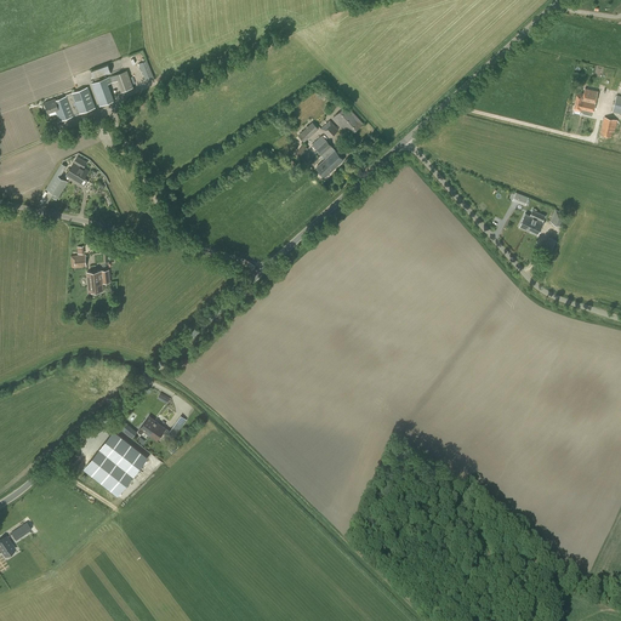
[(141,68),(146,80),(154,78),(147,60),(138,63),(141,68)]
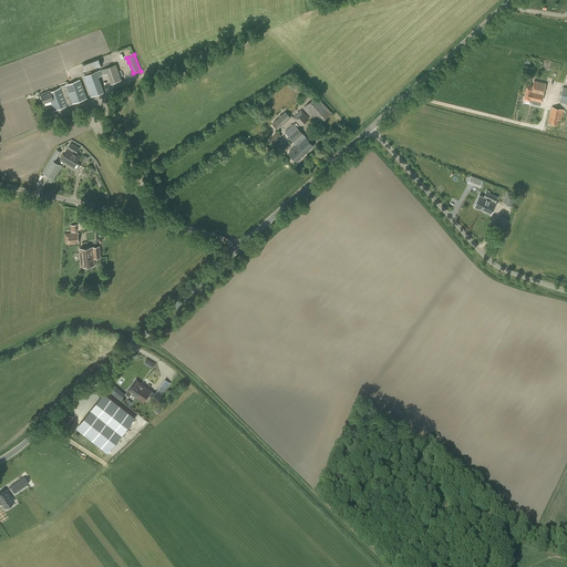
[(121,79),(116,65),(102,71),(102,69),(83,75),(91,96),(104,92),(99,76),(103,75),(104,76),(109,75),(111,83),(121,79)]
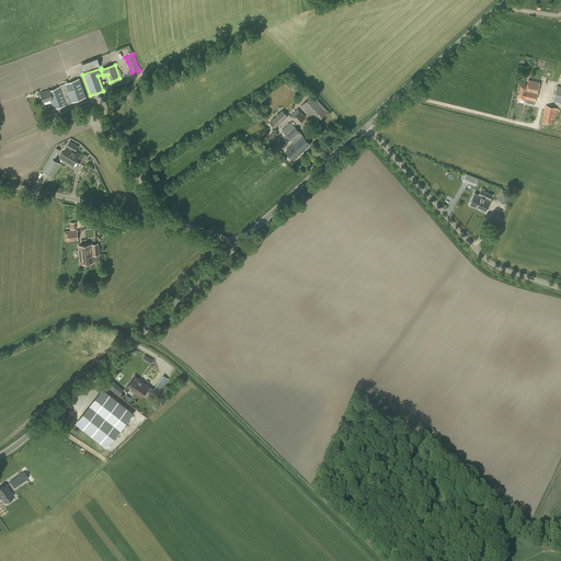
[(50,99),(54,110),(87,96),(79,78),(59,86),(60,87),(50,90),(50,91),(41,94),(44,102),(50,99)]
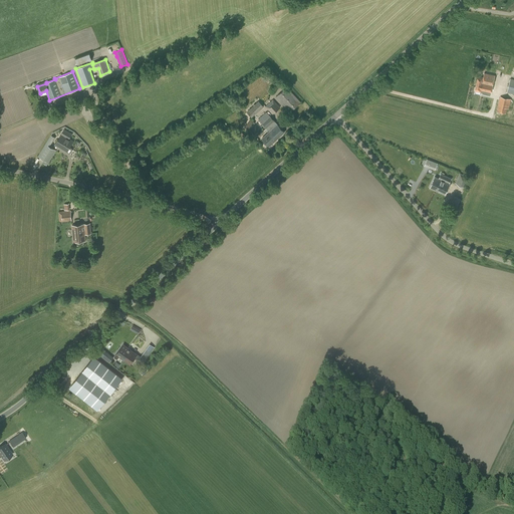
[(478,76),(476,86),(481,88),(482,83),(483,83),(483,81),(493,84),(495,75),(484,73),(483,77),(478,76)]
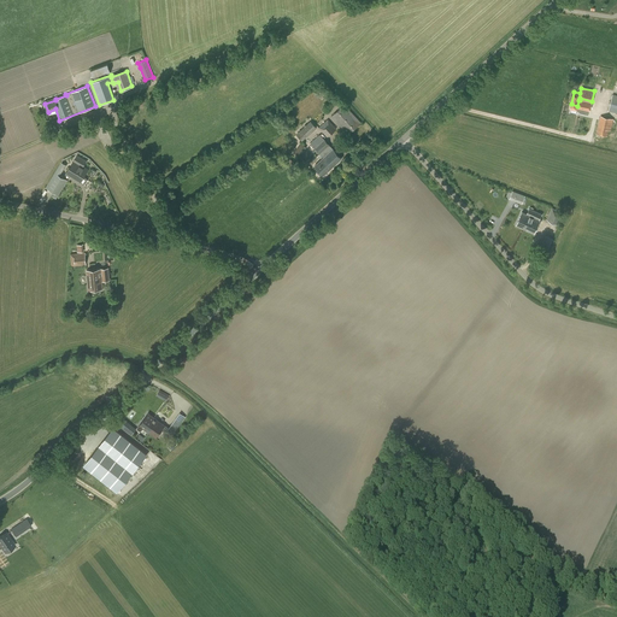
[(577,106),(571,104),(570,109),(588,113),(592,101),(580,98),(580,100),(579,100),(577,106)]
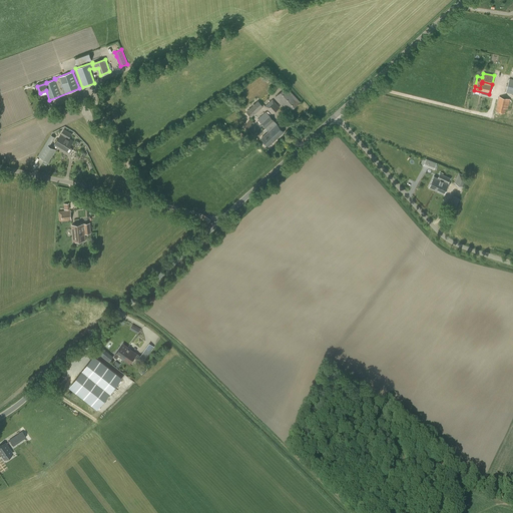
[(287,86),(276,97),(289,112),(301,102),(287,86)]
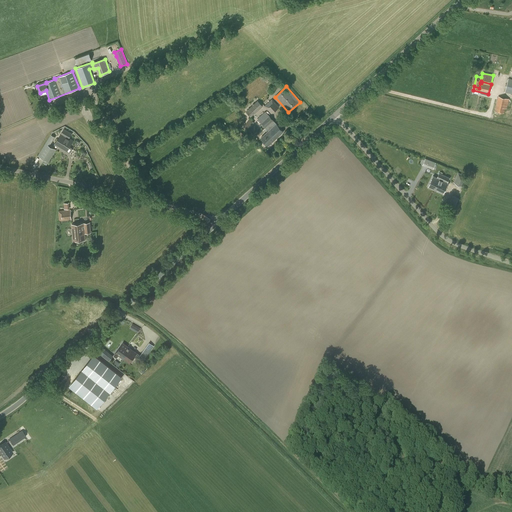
[(498,96),(494,111),(504,113),(505,108),(506,109),(509,99),(498,96)]
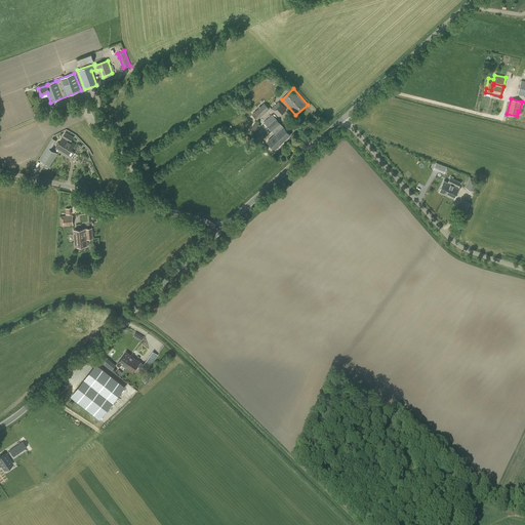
[(271,109),(278,117),(286,110),(279,102),(271,109)]
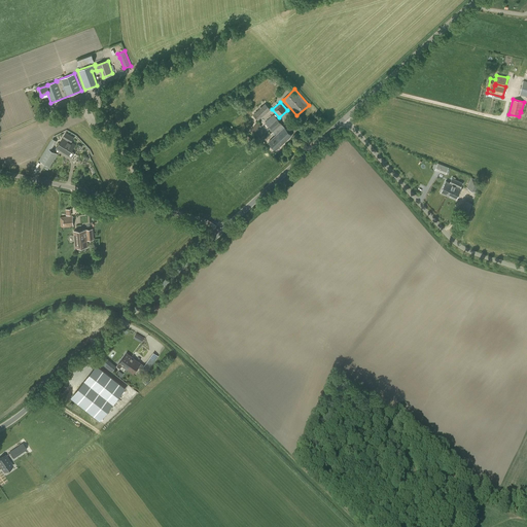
[(253,115),(258,120),(271,109),(266,104),(253,115)]
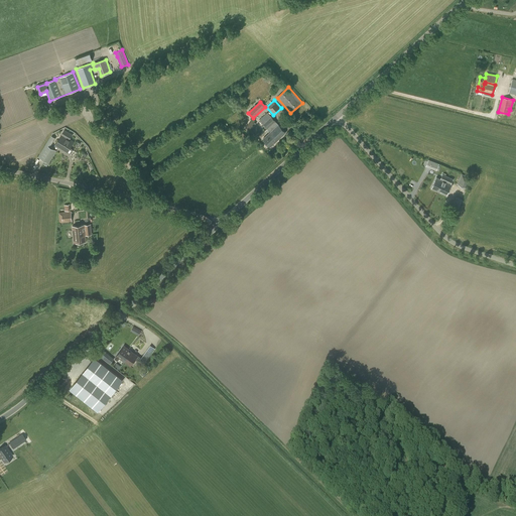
[(265,131),(267,132),(269,130),(270,132),(263,139),(270,146),(286,132),(268,112),(259,120),(267,129),(265,131)]
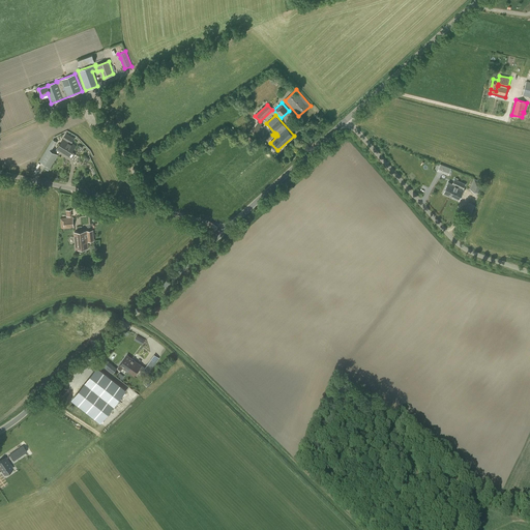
[(253,131),(257,135),(263,126),(259,123),(253,131)]
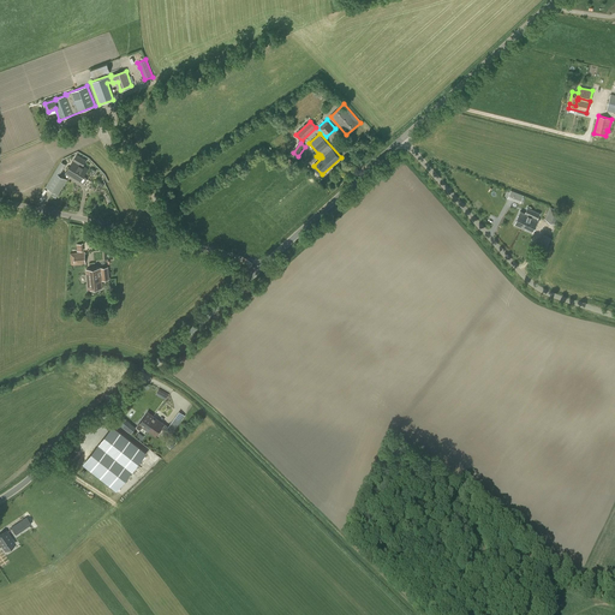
[(87,178),(83,175),(88,168),(83,166),(87,160),(77,155),(69,168),(66,173),(79,181),(83,184),(85,183),(87,180),(87,178)]
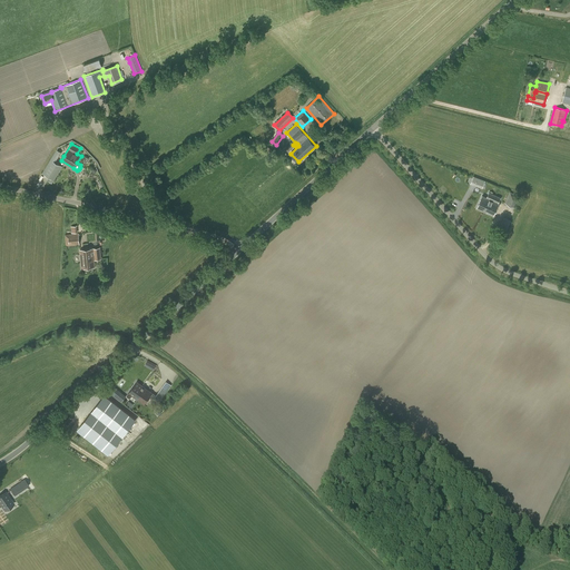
[(62,166),(56,161),(57,159),(52,156),(42,173),(53,180),(62,166)]
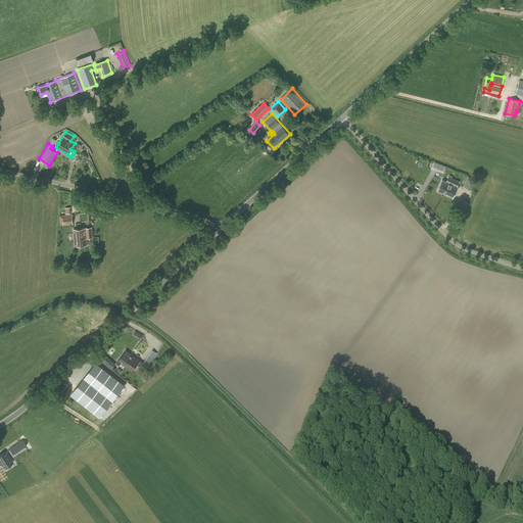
[(442,173),(445,167),(434,161),(432,168),(442,173)]
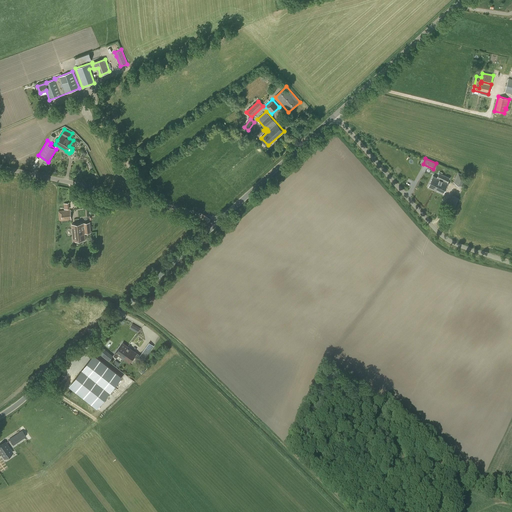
[(447,182),(449,177),(439,172),(437,177),(433,176),(428,187),(443,194),(448,183),(447,182)]
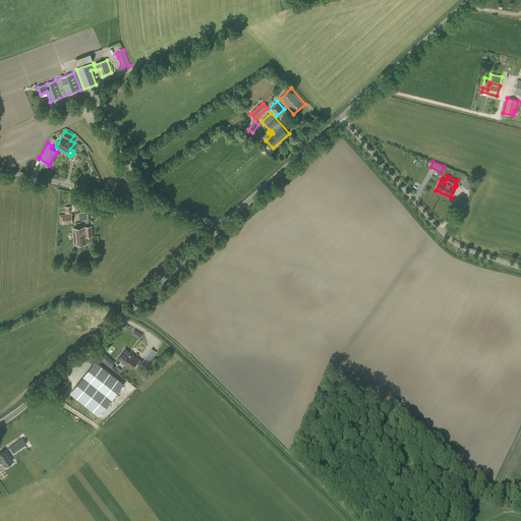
[(461,185),(471,190),(475,180),(466,176),(461,185)]
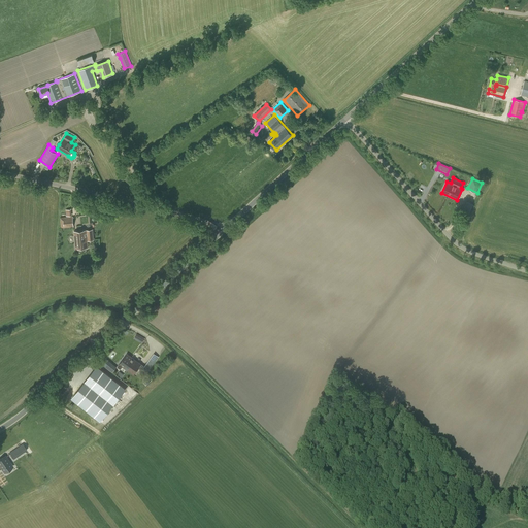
[(73,227),(72,217),(60,218),(61,228),(73,227)]
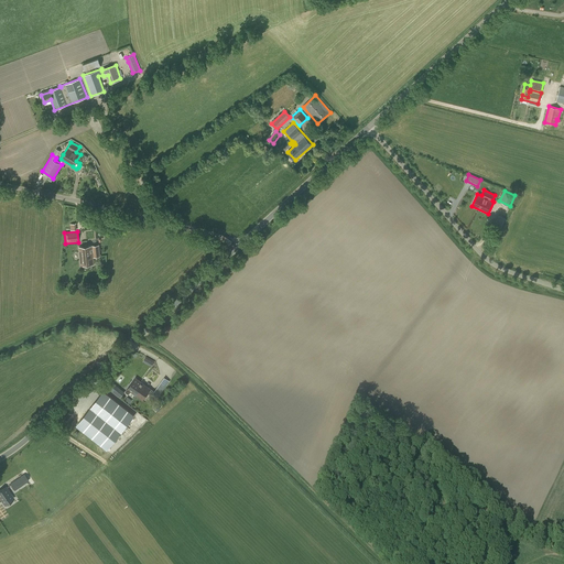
[(100,256),(99,245),(78,247),(80,266),(95,264),(94,257),(100,256)]
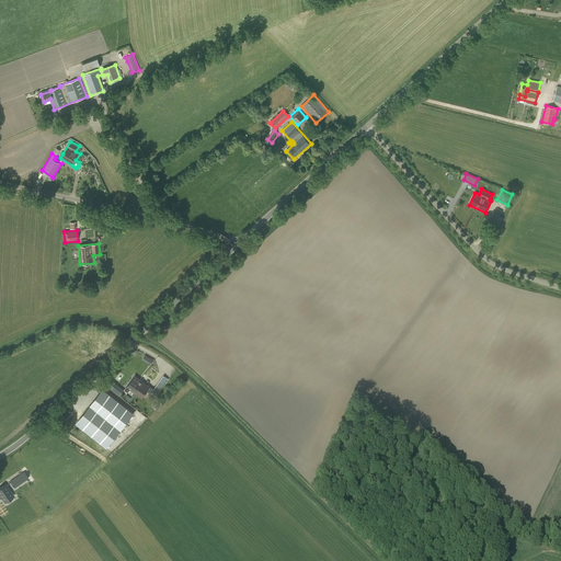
[(130,389),(135,393),(139,388),(136,386),(140,380),(135,376),(125,390),(128,392),(130,389)]
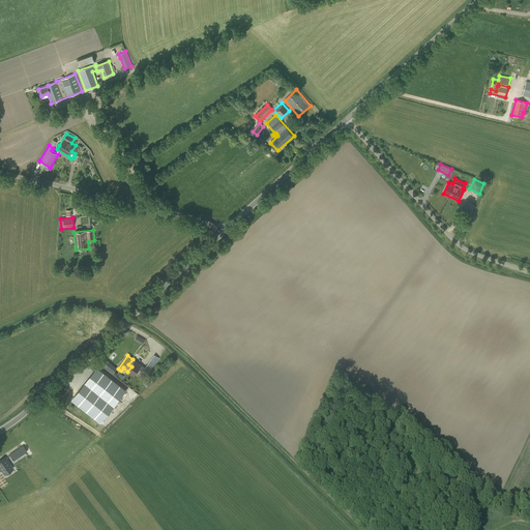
[(153,356),(143,371),(148,375),(158,359),(153,356)]
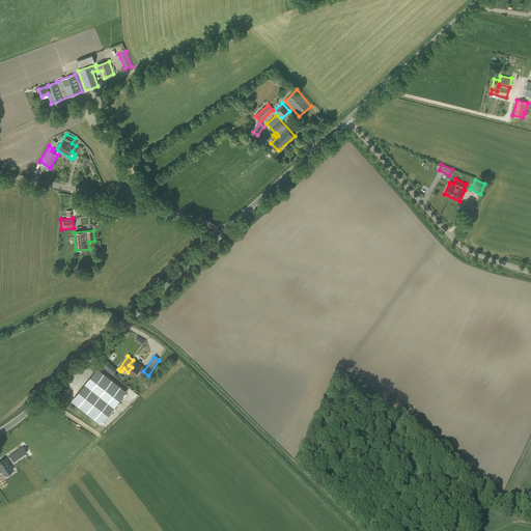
[(101,364),(110,371),(114,366),(106,359),(101,364)]
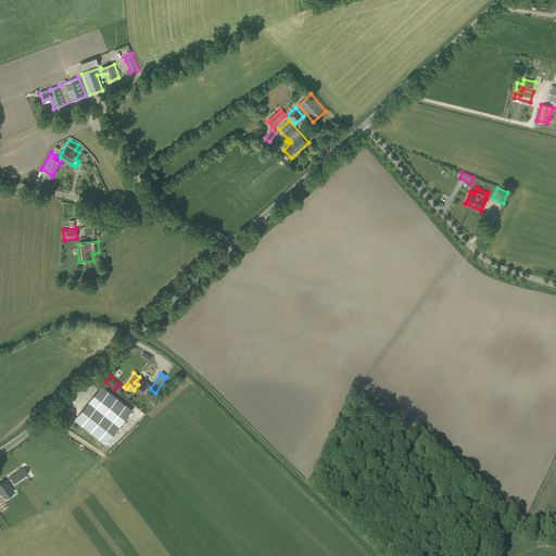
[(138,384),(134,390),(141,394),(149,383),(139,377),(135,382),(138,384)]
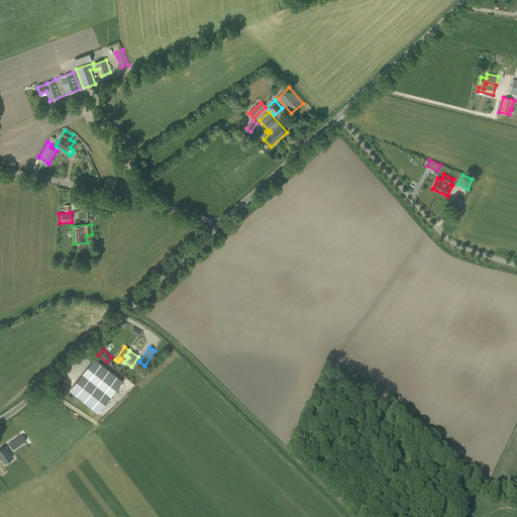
[(95,358),(70,391),(98,413),(123,381),(95,358)]
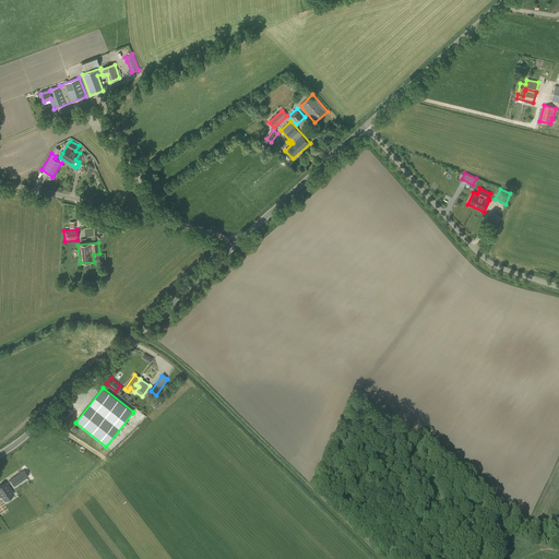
[(14,494),(6,483),(0,486),(0,492),(4,500),(14,494)]
